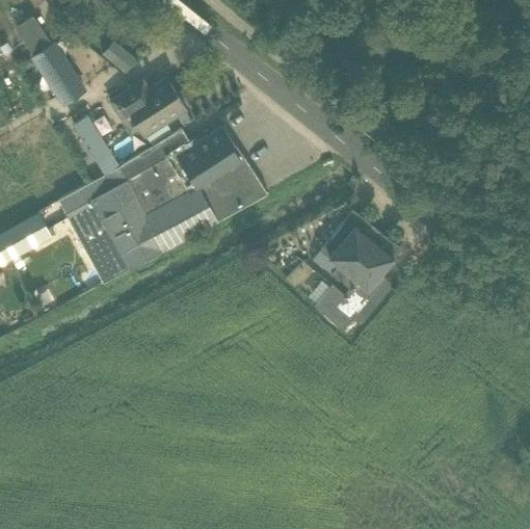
[(34,18),(16,30),(35,59),(32,61),(62,106),(87,89),(57,44),(53,47),(34,18)]
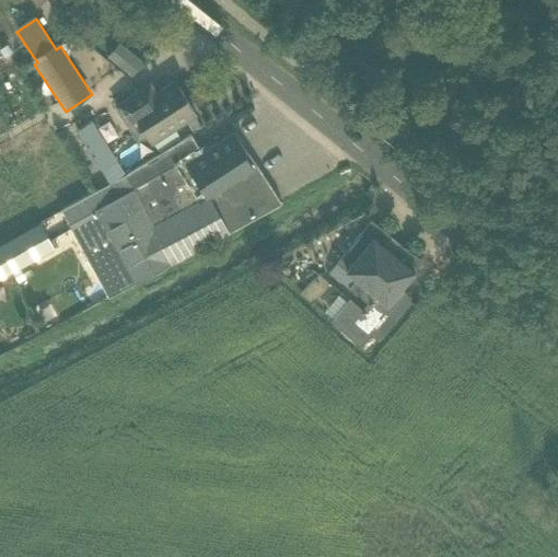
[(97,39),(104,31),(90,20),(83,28),(97,39)]
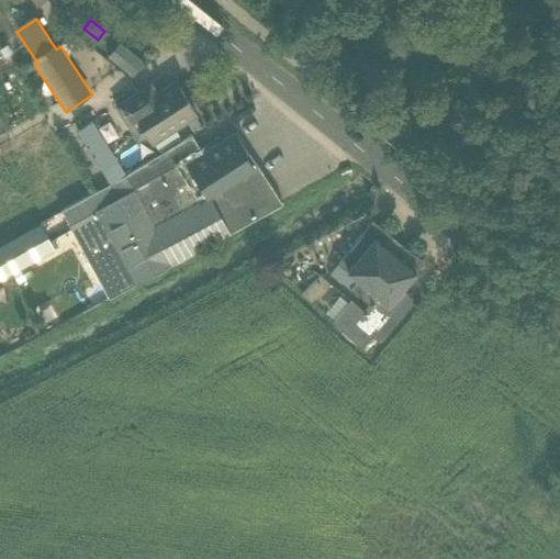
[(145,63),(122,45),(111,58),(135,77),(145,63)]
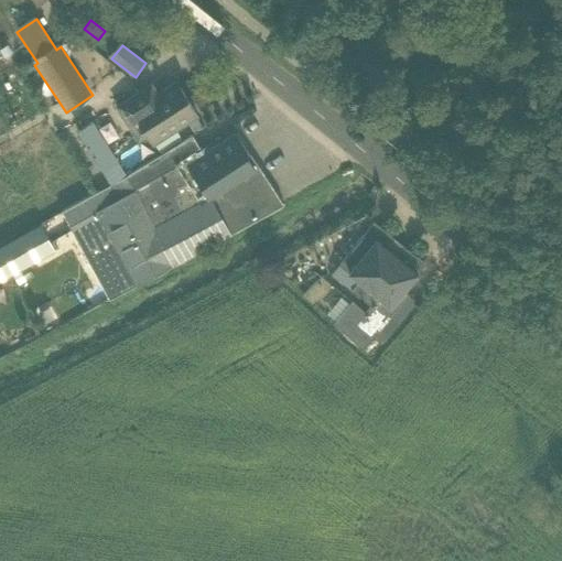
[(198,118),(177,85),(147,105),(141,95),(119,109),(130,127),(138,122),(154,147),(190,123),(197,119),(198,118)]
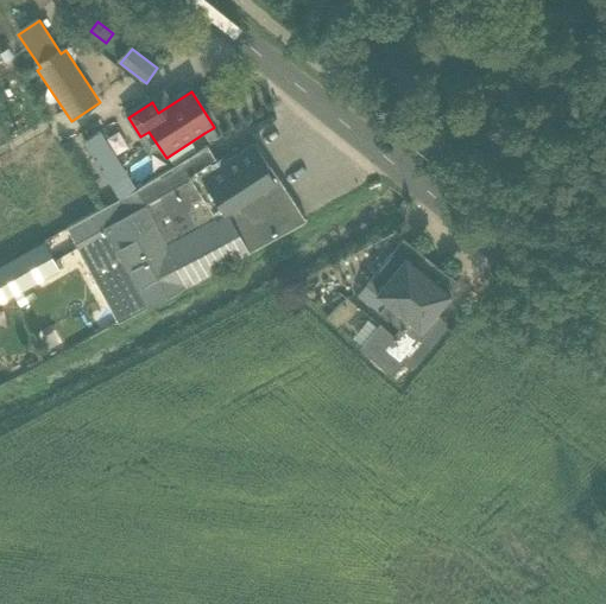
[(213,128),(204,133),(212,145),(220,139),(213,128)]
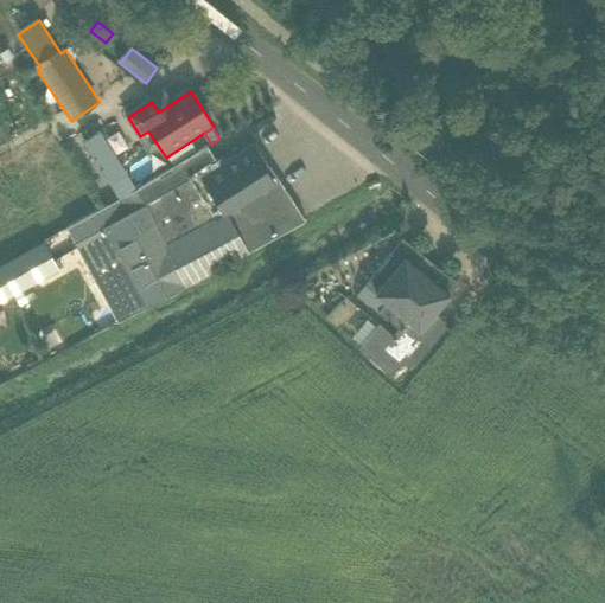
[(101,135),(84,145),(113,190),(129,179),(101,135)]
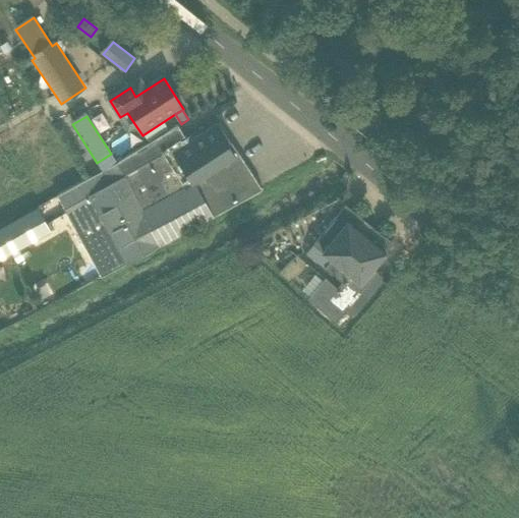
[(262,191),(237,155),(234,155),(229,148),(231,144),(218,124),(188,145),(179,127),(116,164),(105,170),(57,195),(74,227),(101,277),(264,191),(263,190),(262,191)]
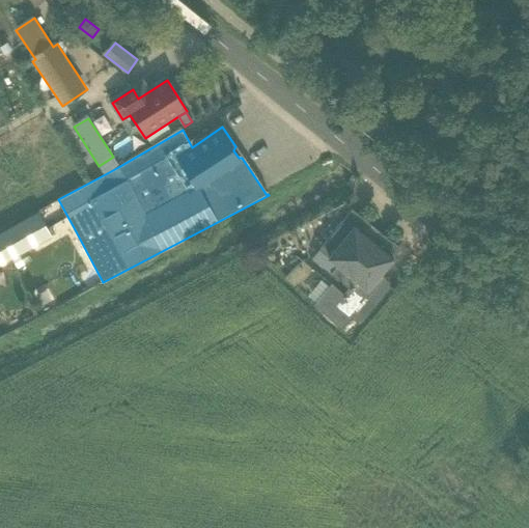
[(38,186),(16,198),(26,218),(49,206),(38,186)]
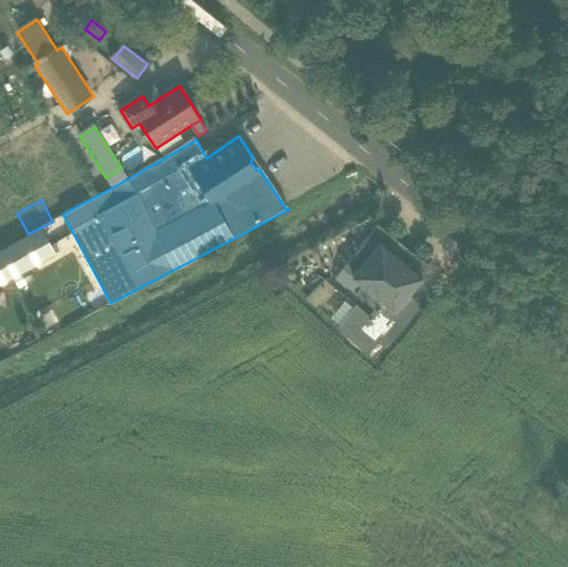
[(43,230),(0,253),(0,286),(58,255),(57,254),(43,230)]
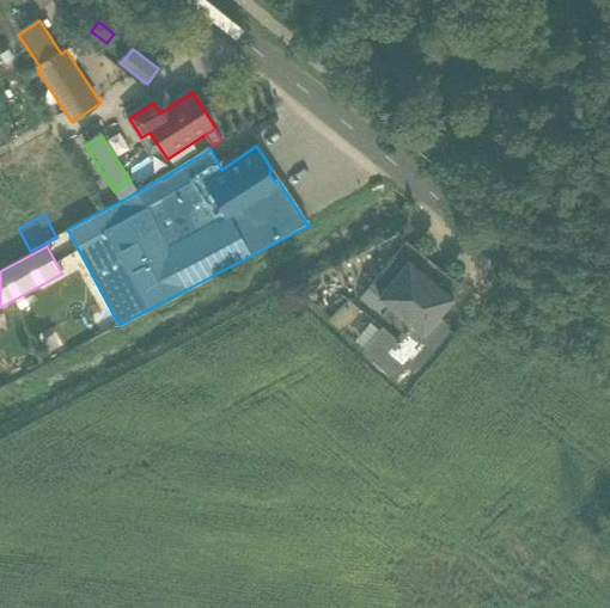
[(406,368),(410,362),(427,342),(428,341),(444,321),(438,318),(453,298),(409,262),(379,298),(392,307),(383,318),(404,335),(398,342),(383,330),(365,352),(395,381),(406,368)]
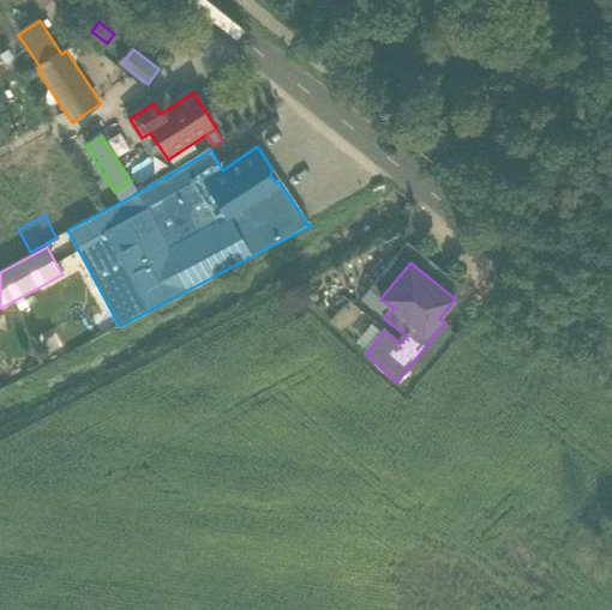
[(412,363),(407,369),(418,376),(455,331),(445,322),(430,342),(429,343),(412,363)]
